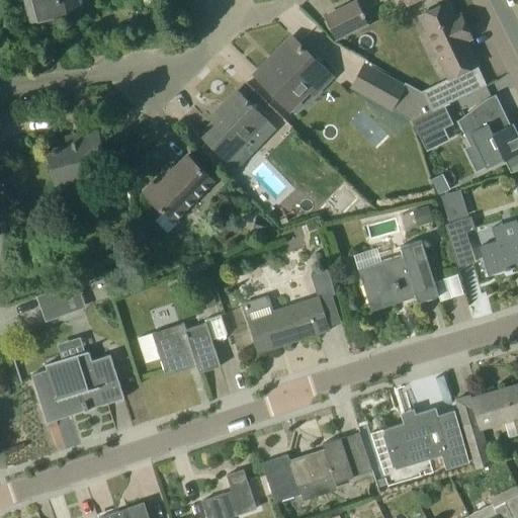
[(24,0),(30,22),(83,9),(80,0),(24,0)]
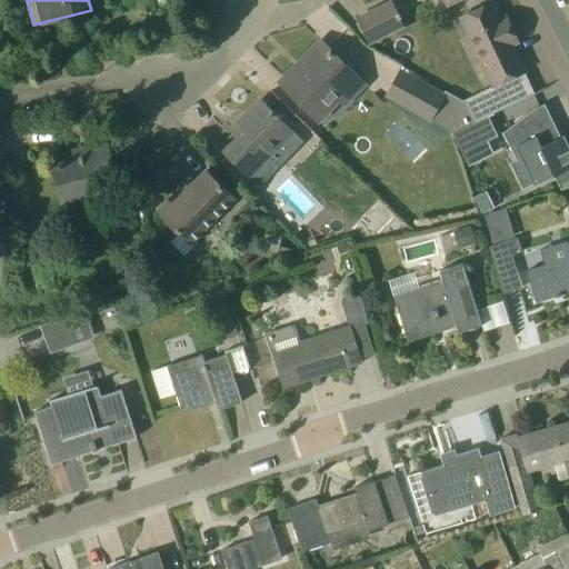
[(405,29),(401,22),(392,2),(358,19),(370,46),(405,29)]
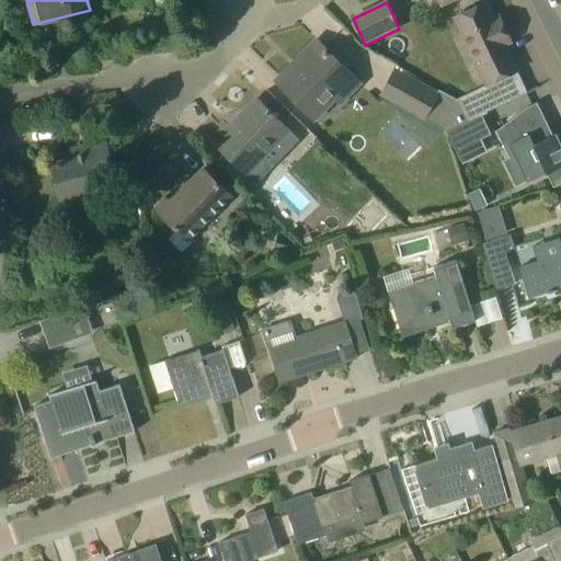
[(517,70),(516,70),(499,33),(504,31),(504,32),(506,32),(499,16),(493,20),(485,3),(455,18),(487,84),(517,70)]
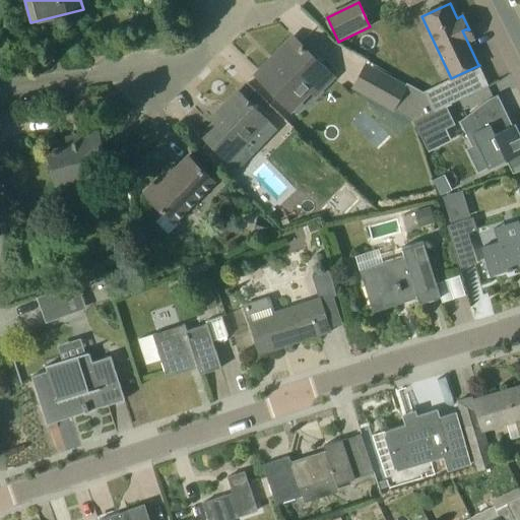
[(334,78),(296,40),(259,77),(288,107),(308,87),(316,96),(334,78)]
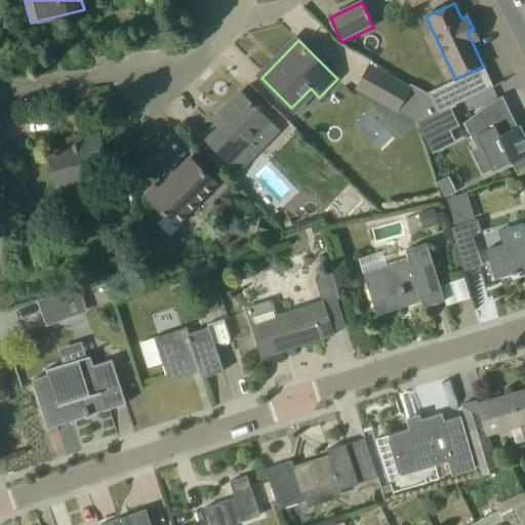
[(411,86),(387,73),(373,98),(398,112),(411,86)]
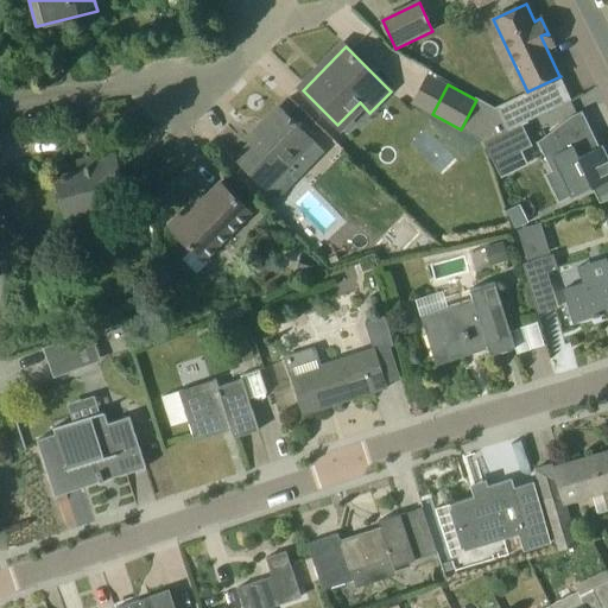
[(476,100),(461,130),(483,141),(508,131),(498,108),(477,97),(476,100)]
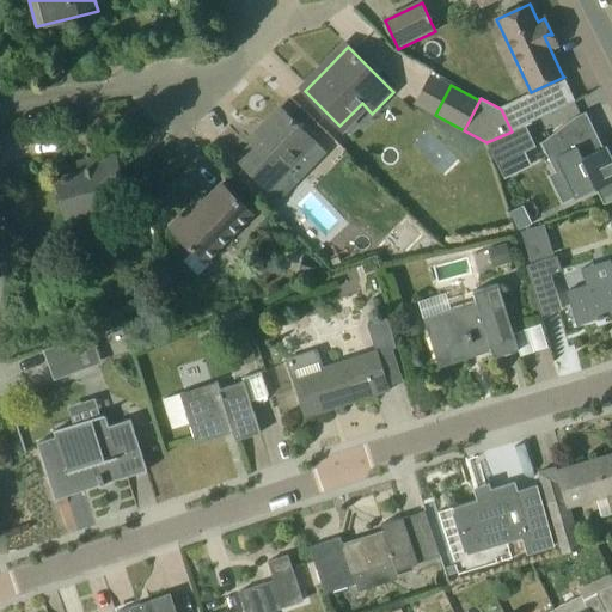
[(312,139),(285,111),(237,159),(269,190),(291,170),(286,165),(312,139)]
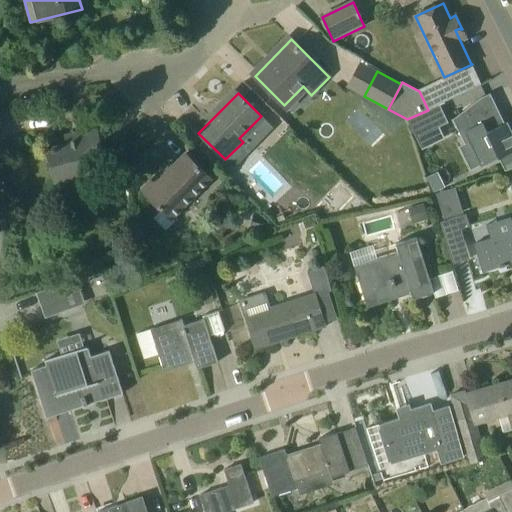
[(502,126),(487,96),(483,97),(451,122),(461,145),(456,147),(468,172),(496,159),(496,160),(511,152),(511,138),(505,124),(502,126)]
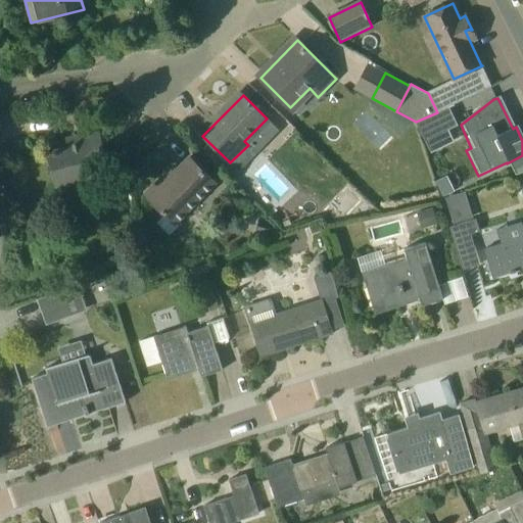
[(448,106),(437,112),(416,122),(425,141),(448,130),(458,125),(448,106)]
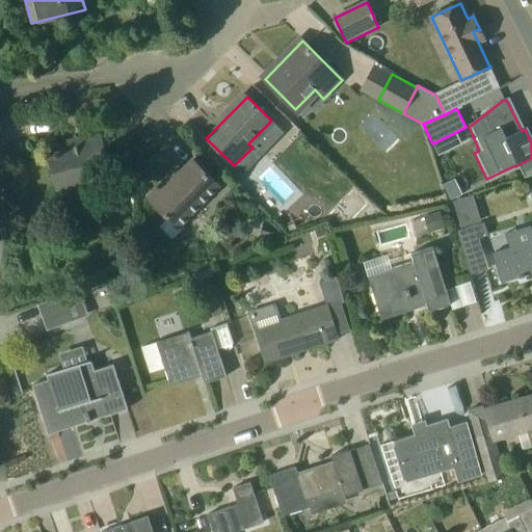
[(49,156),(57,188),(110,176),(100,134),(81,138),(83,148),(49,156)]
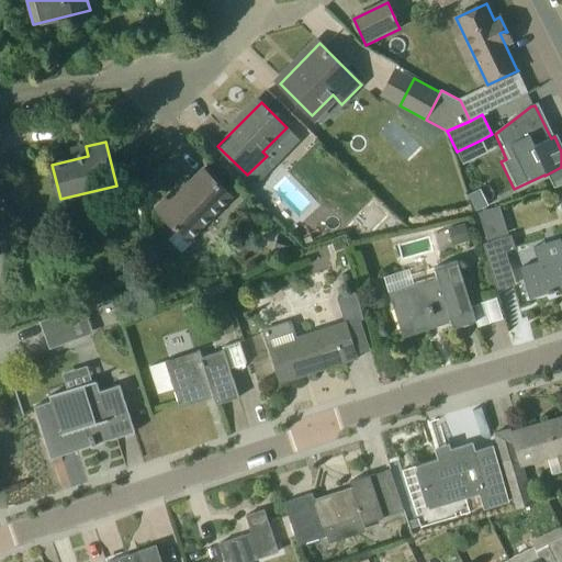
[(233,198),(220,184),(204,169),(179,195),(172,189),(172,190),(173,191),(156,209),(178,231),(168,240),(181,253),(192,243),(190,242),(233,198)]
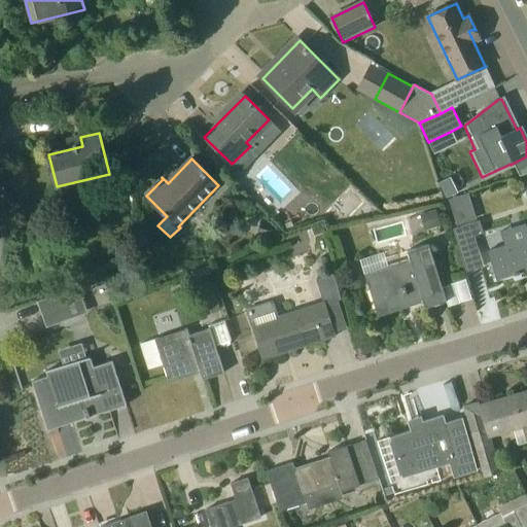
[(451,177),(440,182),(447,198),(458,192),(451,177)]
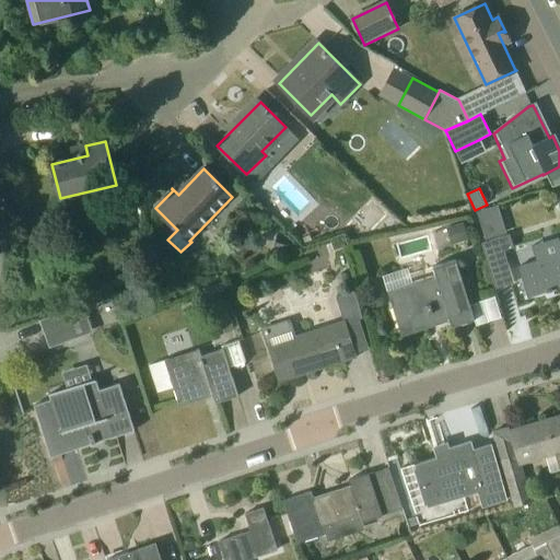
[(502,218),(480,224),(486,241),(506,234),(502,218)]
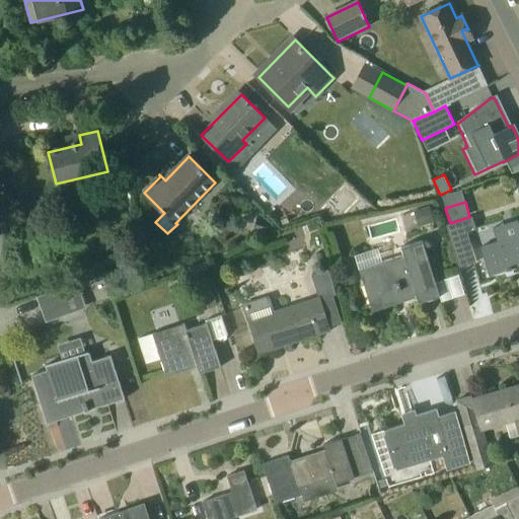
[(419,210),(423,226),(434,223),(430,207),(419,210)]
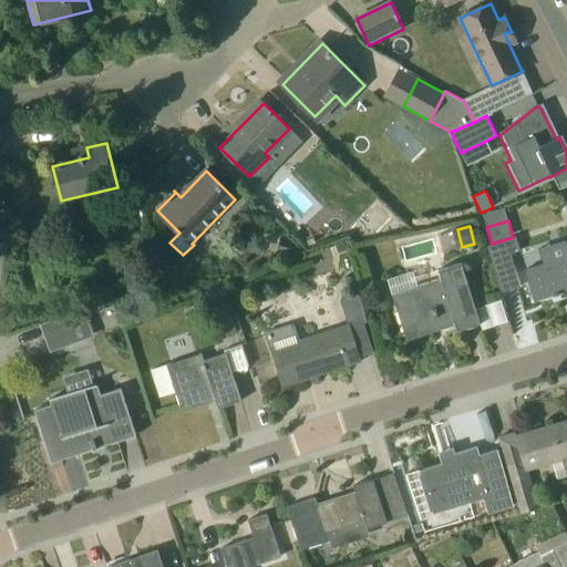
[(281,235),(275,254),(289,258),(296,240),(281,235)]
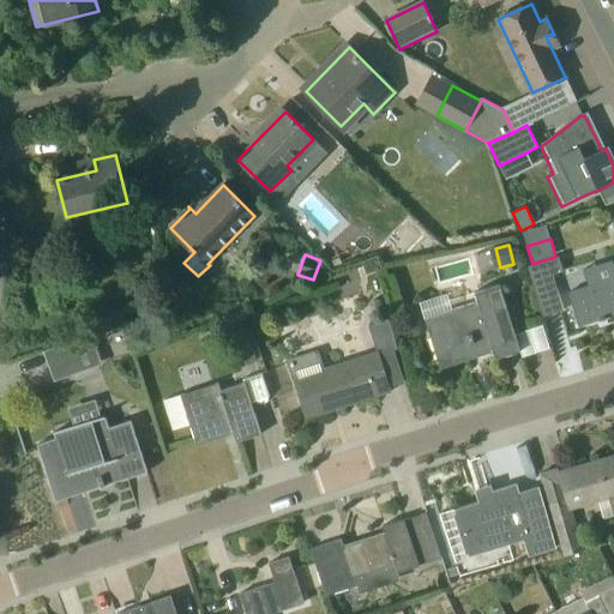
[(564,271),(559,258),(529,266),(543,317),(564,311),(553,275),(564,271)]
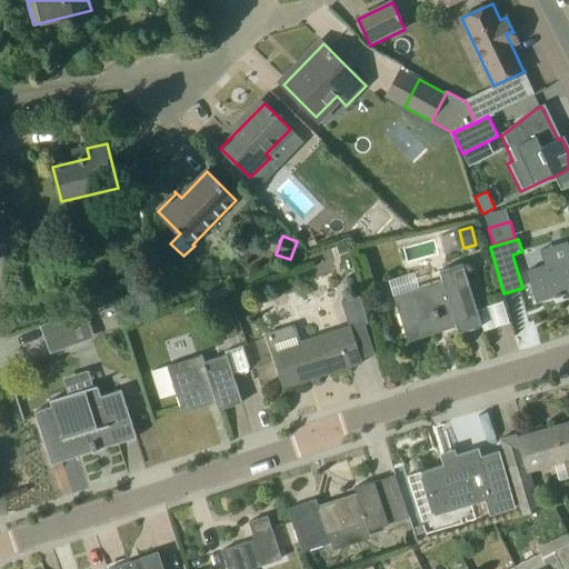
[(349,252),(347,245),(338,247),(340,255),(349,252)]
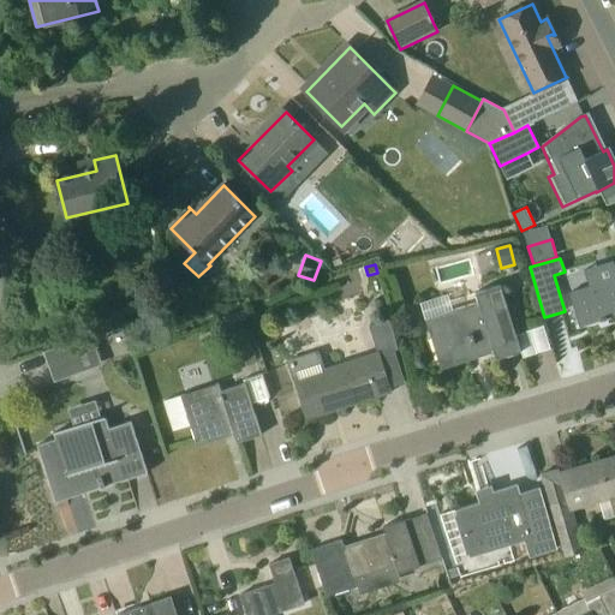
[(614,279),(569,293),(574,310),(577,310),(581,324),(579,326),(579,327),(601,320),(601,322),(607,320),(607,318),(614,315),(614,279)]
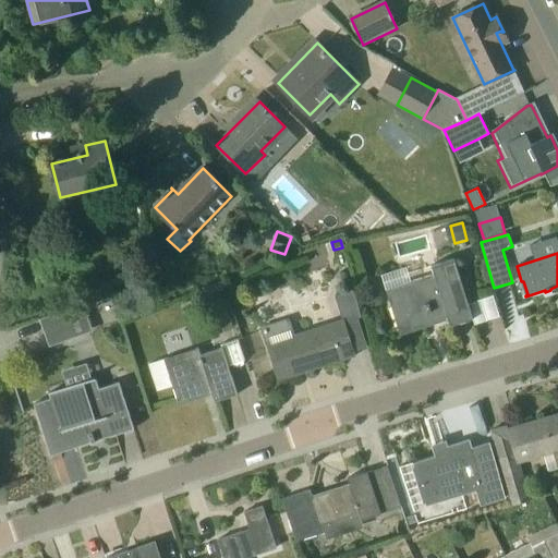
[(381,275),(386,290),(391,307),(398,305),(404,327),(434,318),(433,315),(446,312),(450,326),(473,319),(453,259),(431,267),(433,276),(411,282),(407,267),(381,275)]
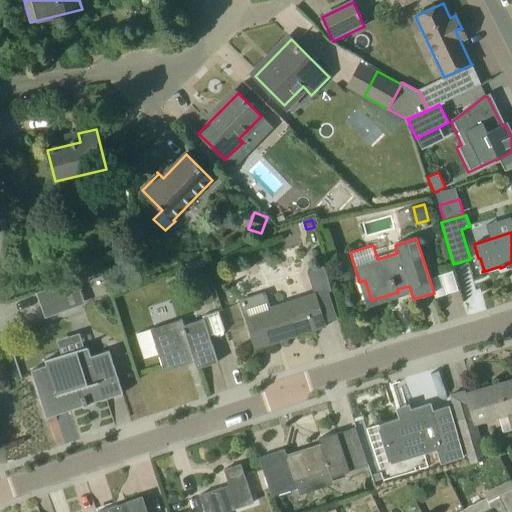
[(198,307),(214,302),(202,266),(186,272),(198,307)]
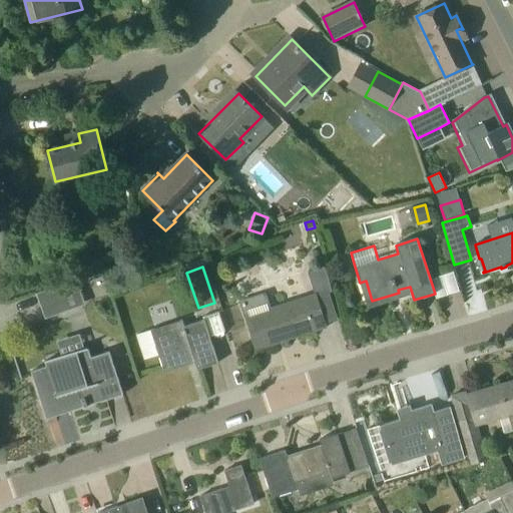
[(312,287),(329,282),(324,267),(308,272),(312,287)]
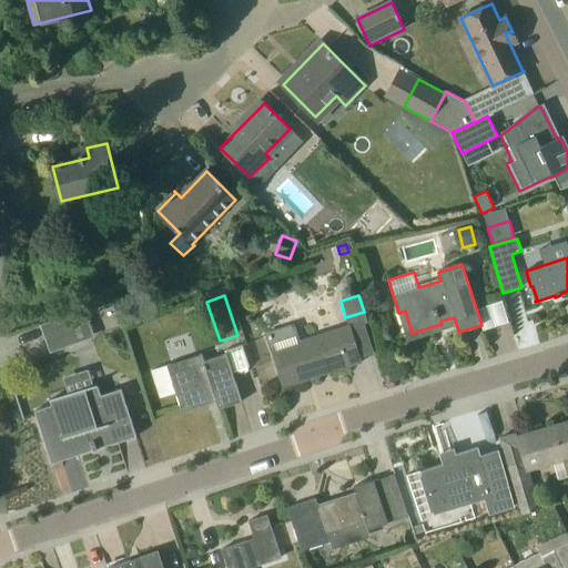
[(50,353),(71,345),(85,340),(77,313),(41,325),(50,353)]
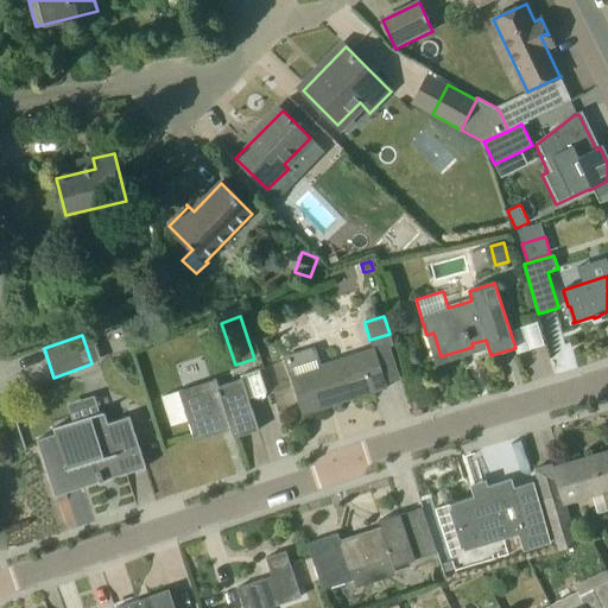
[(373,348),(322,365),(315,347),(285,356),(291,374),(304,416),(305,415),(304,412),(342,400),(384,386),(385,390),(386,388),(373,348)]
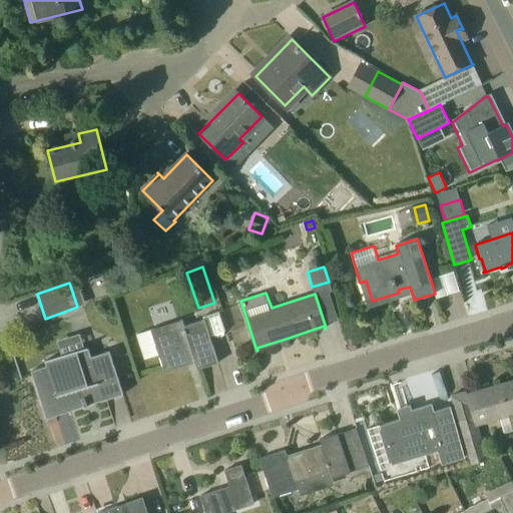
[(218,363),(209,337),(225,332),(218,313),(203,318),(204,321),(184,327),(182,320),(137,335),(144,359),(158,355),(163,369),(194,360),(197,370),(218,363)]
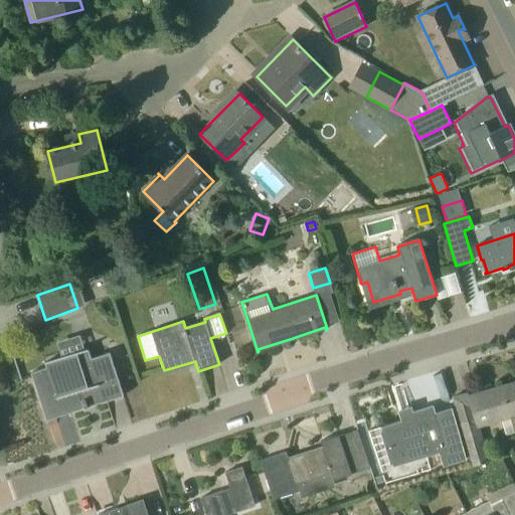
[(111,353),(92,359),(89,348),(45,362),(47,368),(32,373),(47,420),(84,407),(84,408),(88,407),(86,399),(102,394),(105,401),(124,395),(111,353)]
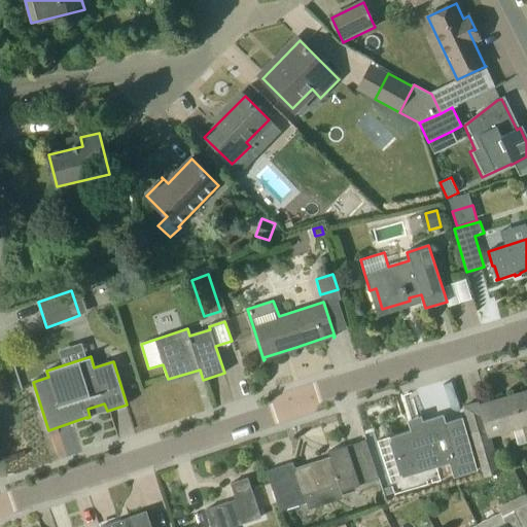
[(526,391),(511,396),(512,400),(510,400),(482,409),(481,406),(480,406),(488,435),(490,435),(522,426),(526,443),(526,442),(526,391)]
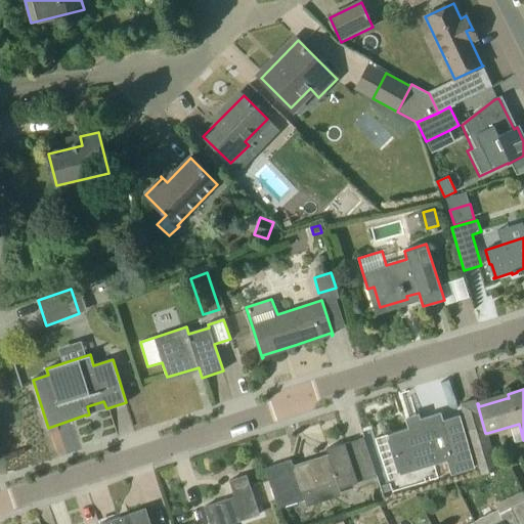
[(452,457),(440,413),(420,421),(421,426),(389,435),(400,471),(431,462),(432,464),(452,457)]
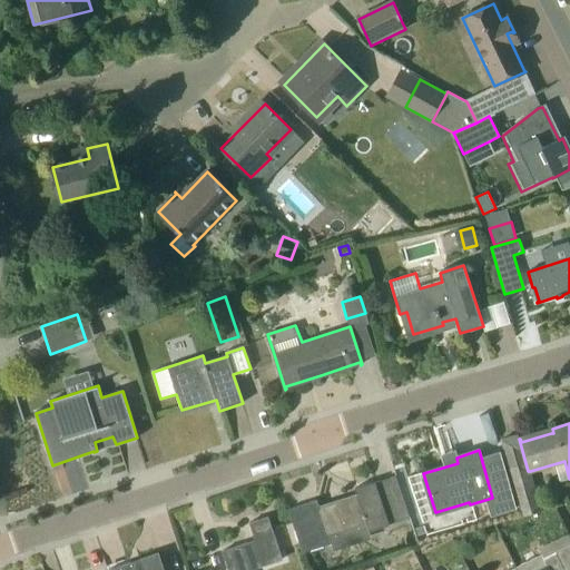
[(530,471),(528,471),(510,477),(522,517),(541,511),(530,471)]
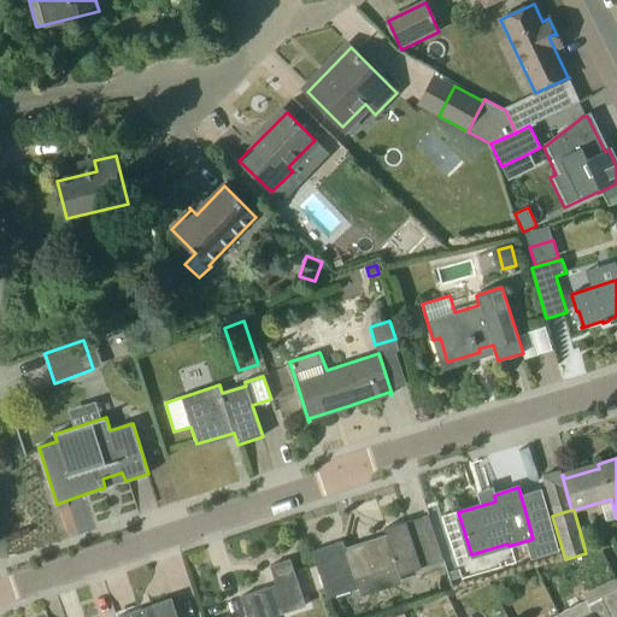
[(421,569),(421,568),(442,560),(428,515),(385,529),(387,539),(381,540),(380,539),(345,550),(342,542),(313,551),(328,598),(358,588),(362,597),(403,583),(400,576),(421,569)]
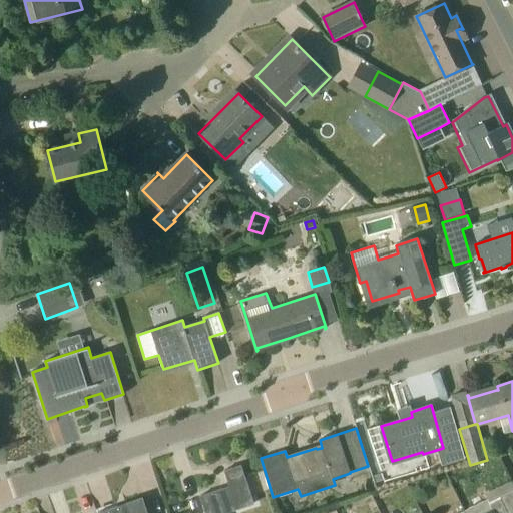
[(232,512),(232,511),(253,504),(241,465),(224,471),(230,489),(222,492),(221,490),(199,497),(205,512),(232,512)]
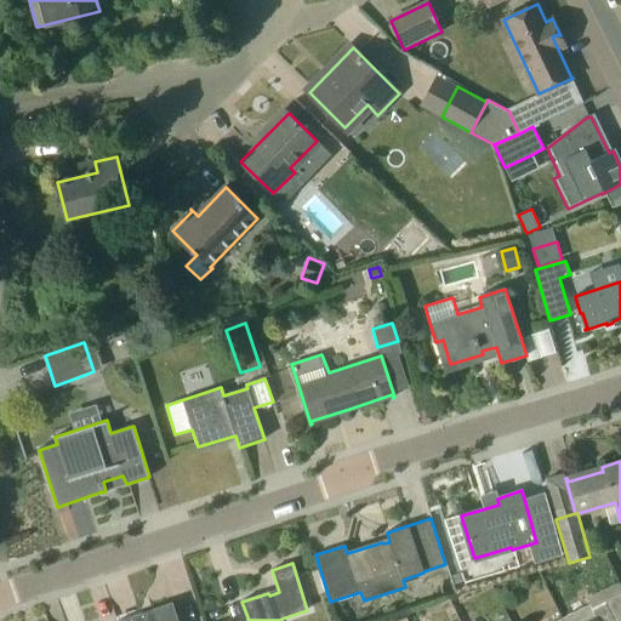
[(620,620),(620,584),(588,599),(590,604),(563,617),(564,620),(620,620)]
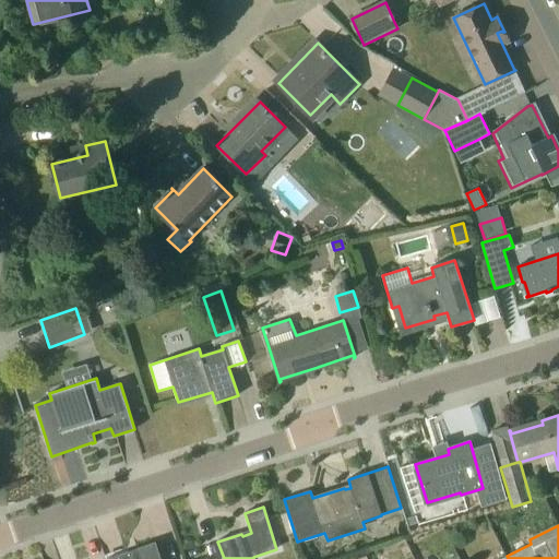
[(161,558),(155,543),(106,558),(161,558)]
